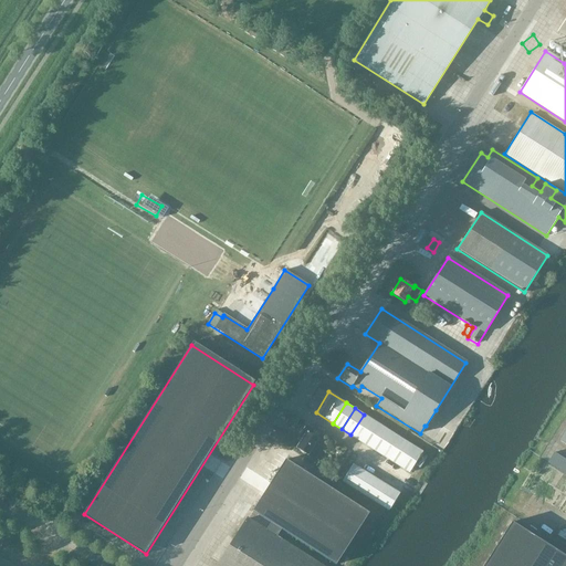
[(374,420),(364,415),(350,435),(360,441),(374,420)]
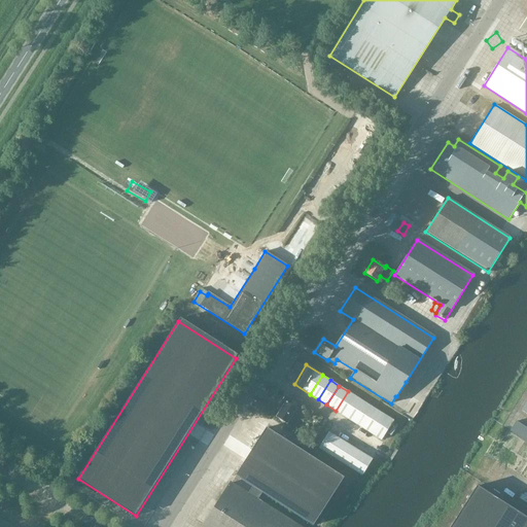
[(356,396),(348,391),(336,411),(344,416),(356,396)]
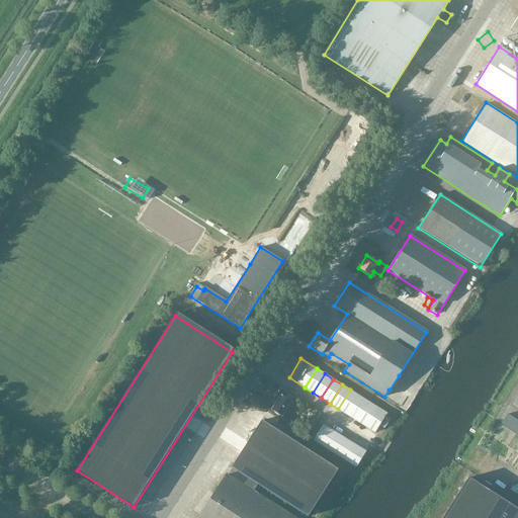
[(358,396),(350,390),(338,409),(347,414),(358,396)]
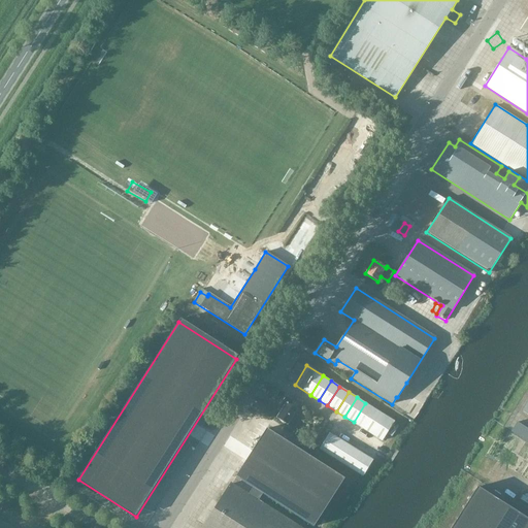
[(294,409),(297,405),(286,398),(278,410),(282,411),(277,419),(287,425),(296,410),(294,409)]
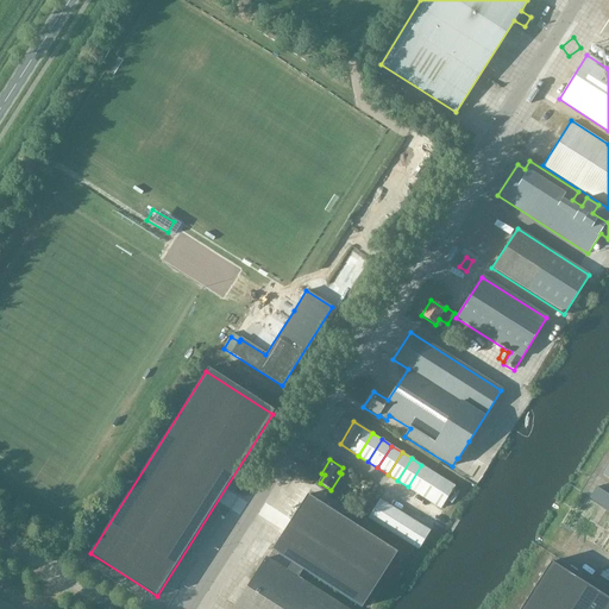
[(408,487),(418,494),(432,471),(421,465),(408,487)]
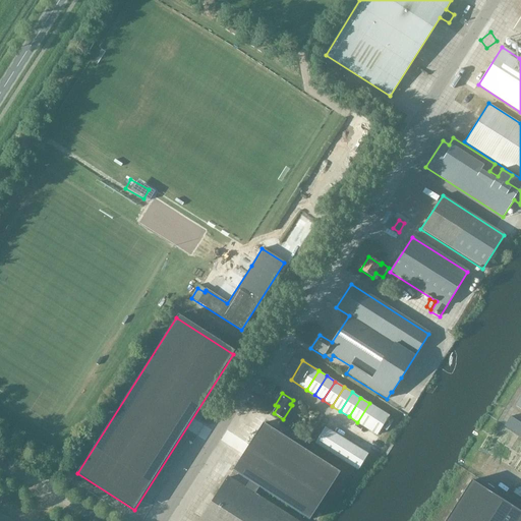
[(369,403),(357,422),(367,428),(380,409),(369,403)]
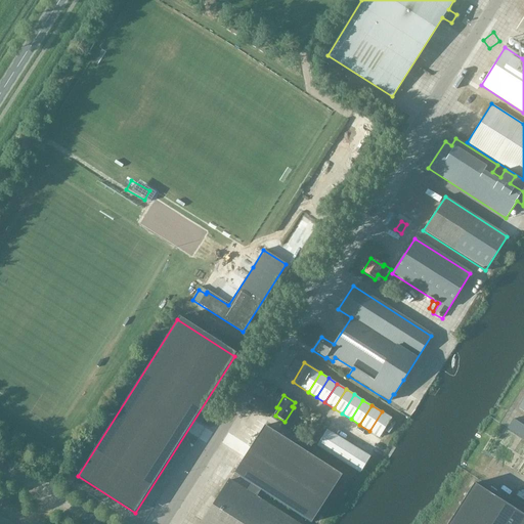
[(382,411),(369,431),(379,437),(391,418),(382,411)]
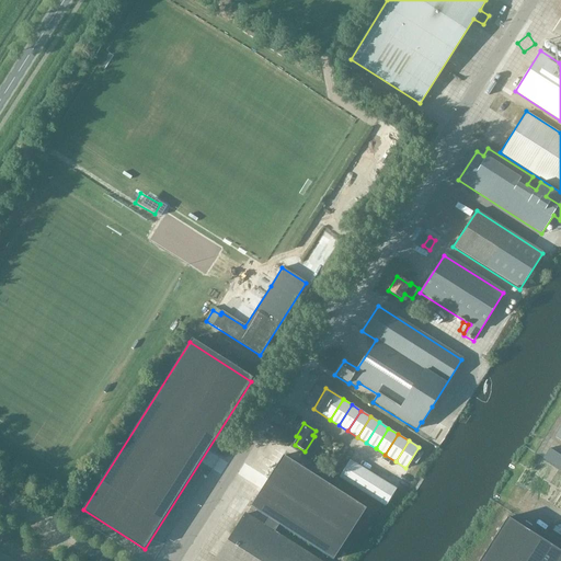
[(544,457),(560,468),(560,454),(550,447),(544,457)]
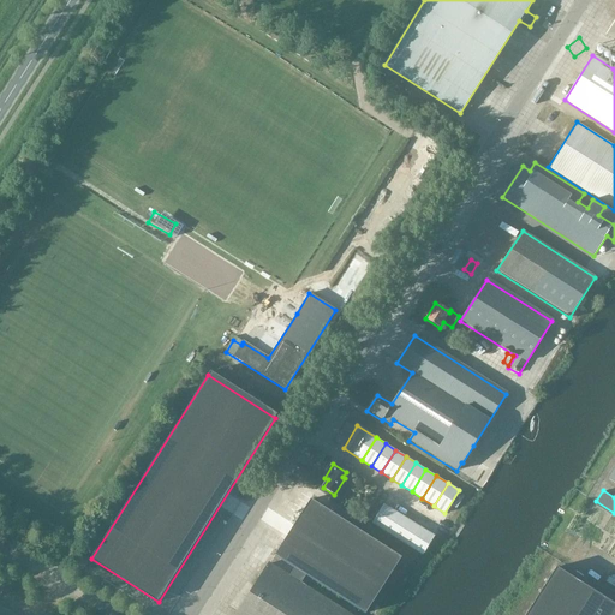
[(401,557),(310,499),(275,554),(297,568),(309,575),(366,613),(401,557)]
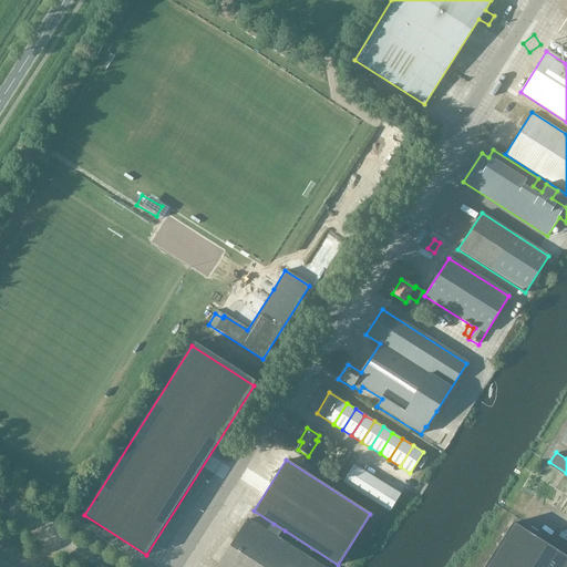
[(343,482),(352,488),(362,471),(353,465),(343,482)]
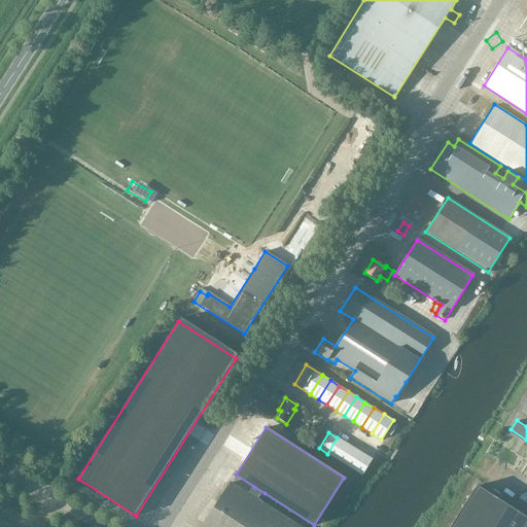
[(311,436),(307,443),(314,447),(317,442),(311,436)]
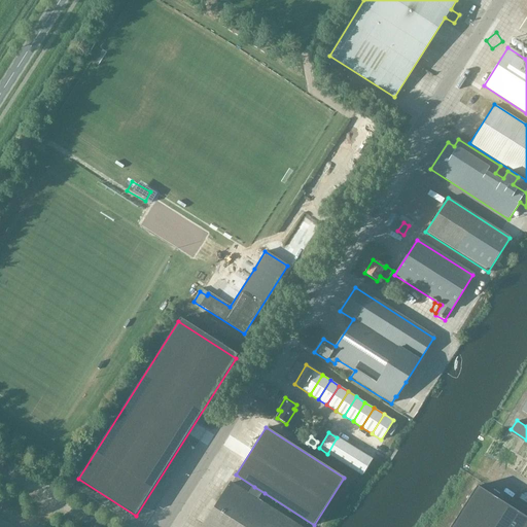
[(327,454),(337,459),(346,443),(337,437),(327,454)]
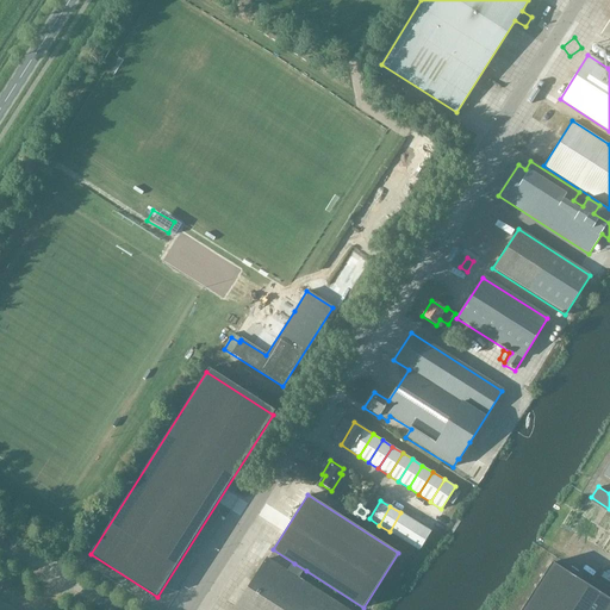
[(390,531),(399,537),(411,520),(400,512),(390,531)]
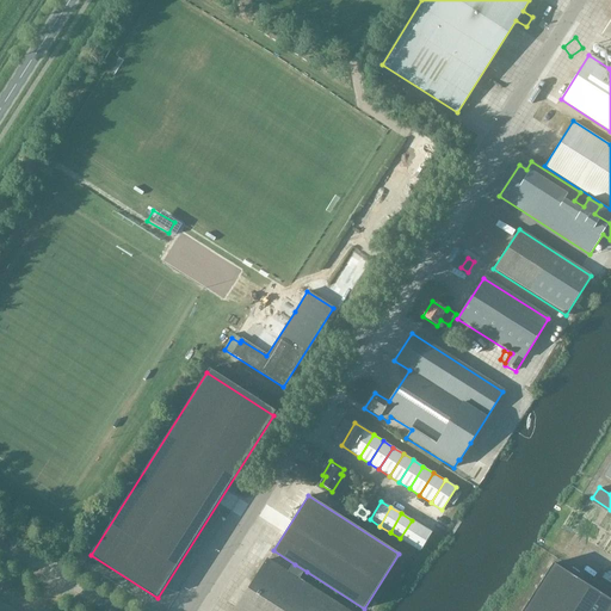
[(400,538),(411,544),(421,526),(412,520),(400,538)]
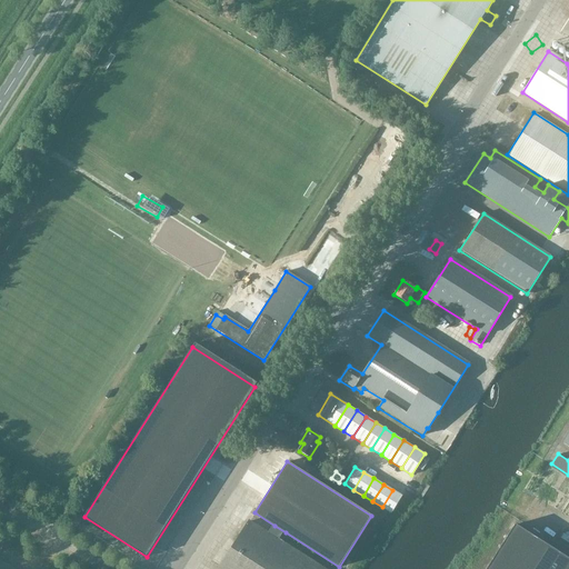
[(382,507),(391,512),(402,496),(392,490),(382,507)]
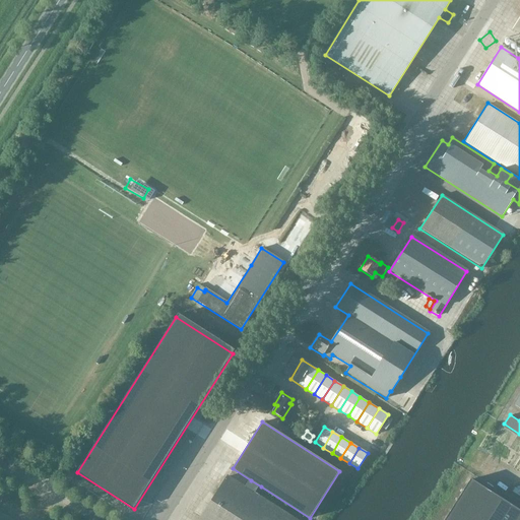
[(294,519),(255,495),(261,486),(251,480),(246,489),(228,477),(210,503),(208,502),(205,505),(208,507),(199,519),(294,519)]
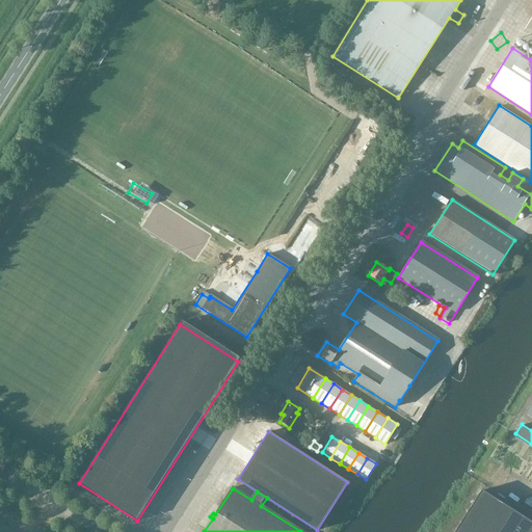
[(531,531),(531,523),(481,490),(454,531),(531,531)]
